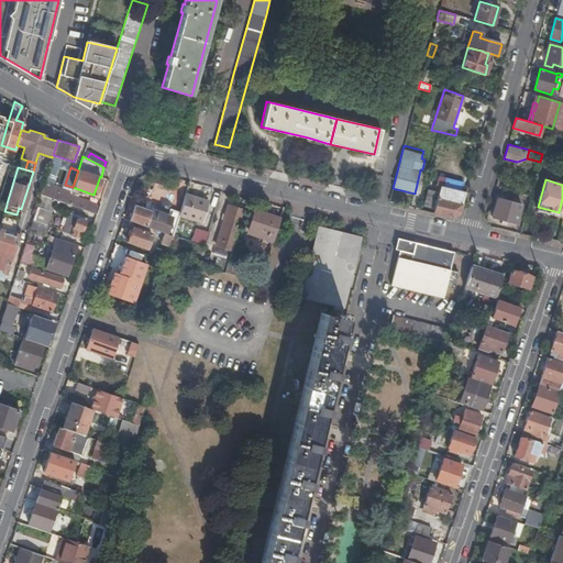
[(67,203),(70,195),(72,190),(44,181),(41,195),(55,200),(67,203)]
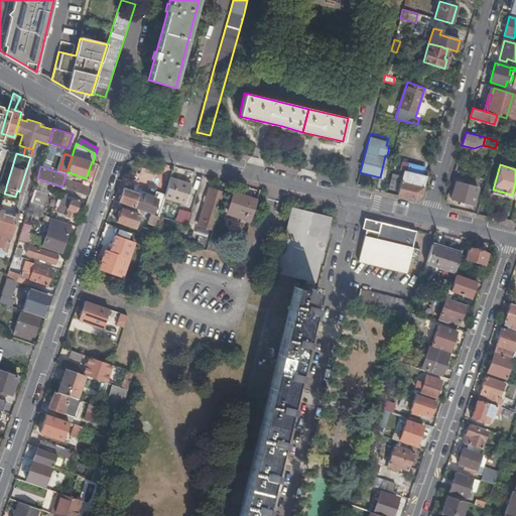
[(420,195),(426,176),(403,170),(403,174),(397,195),(414,199),(420,195)]
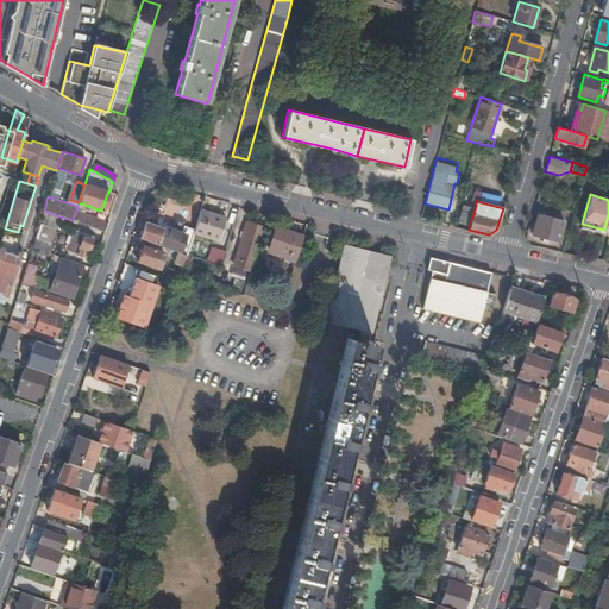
[(458,227),(469,230),(476,206),(465,202),(458,227)]
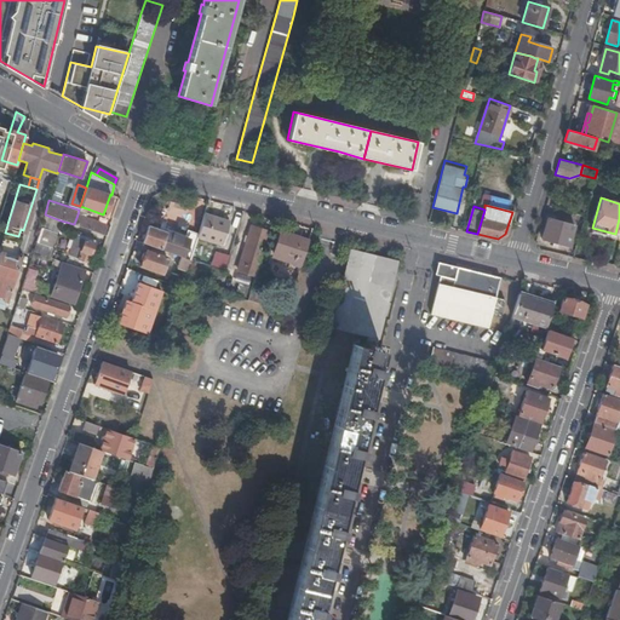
[(205,211),(199,230),(199,234),(224,241),(231,219),(205,211)]
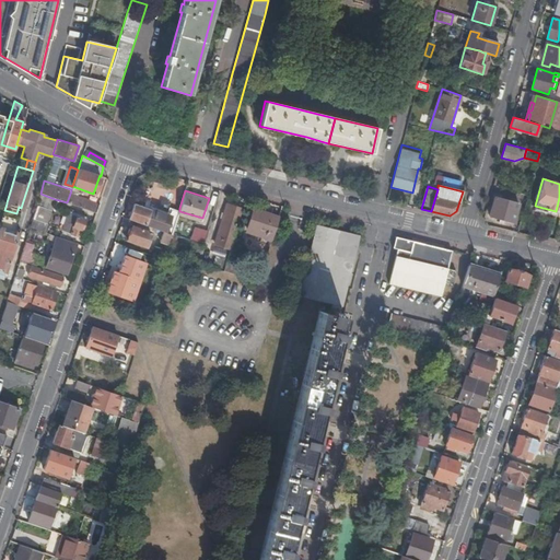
[(53,205),(54,205),(55,199),(41,194),(38,200),(53,205)]
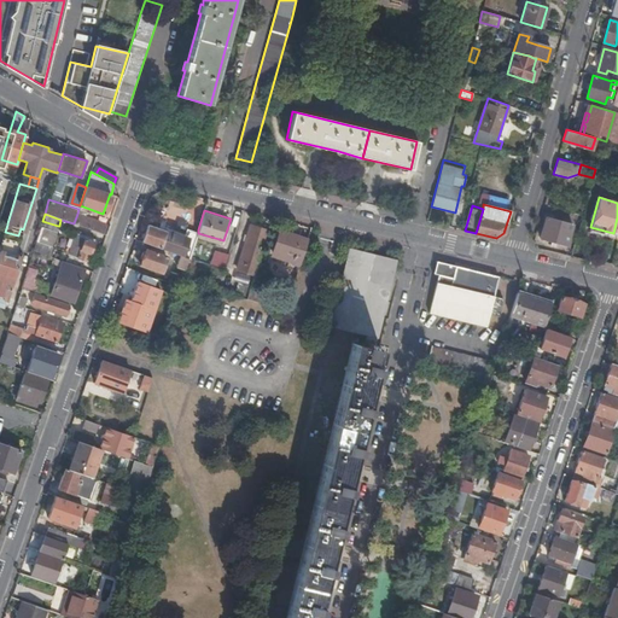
[(105,234),(109,226),(92,219),(77,214),(74,223),(105,234)]
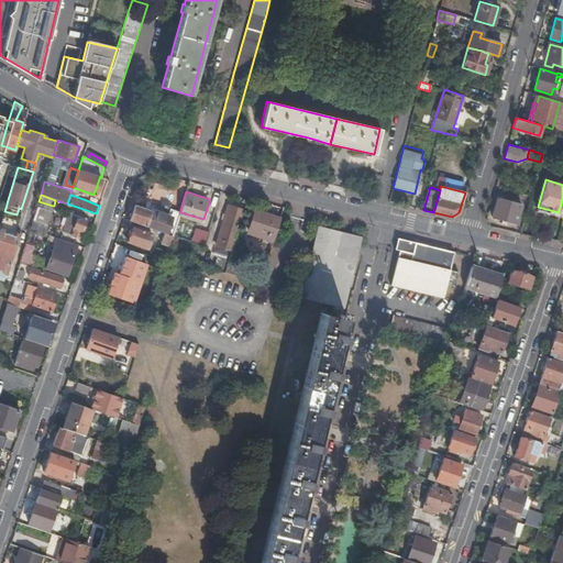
[(521,205),(498,198),(493,217),(516,223),(521,205)]
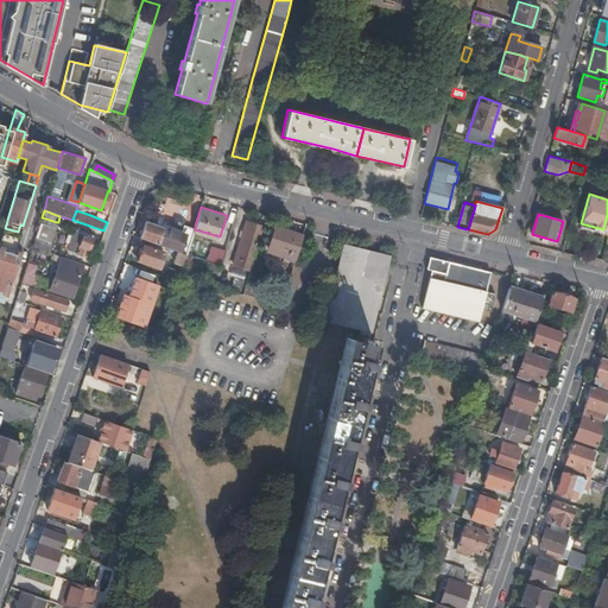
[(50,242),(57,222),(42,217),(32,247),(50,253),(52,244),(50,242)]
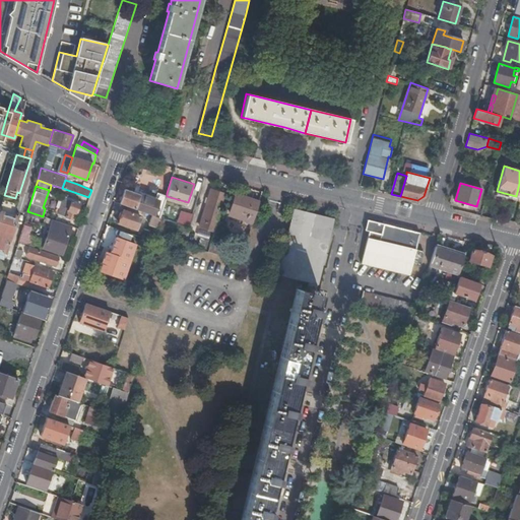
[(126,189),(120,204),(155,216),(159,217),(159,216),(165,203),(164,203),(167,196),(167,193),(158,190),(156,195),(142,190),(140,194),(126,189)]
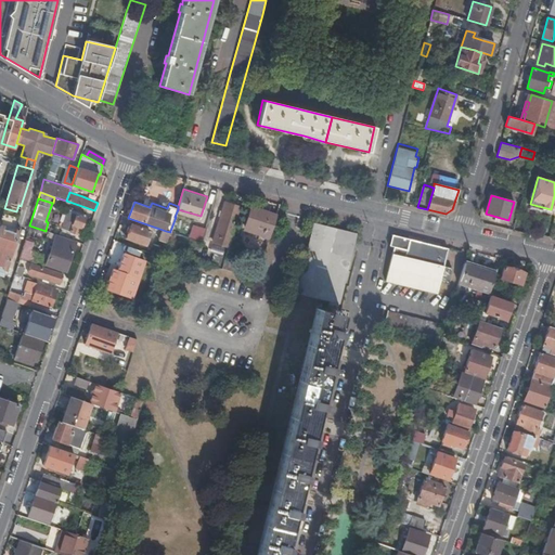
[(229,246),(241,207),(224,202),(213,241),(229,246)]
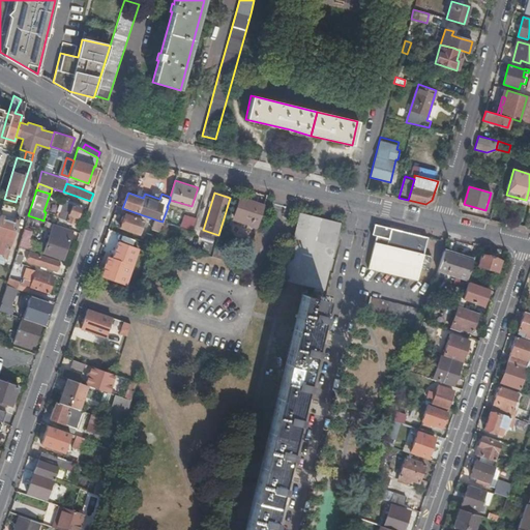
[(257,228),(264,206),(240,198),(234,216),(251,222),(249,226),(257,228)]
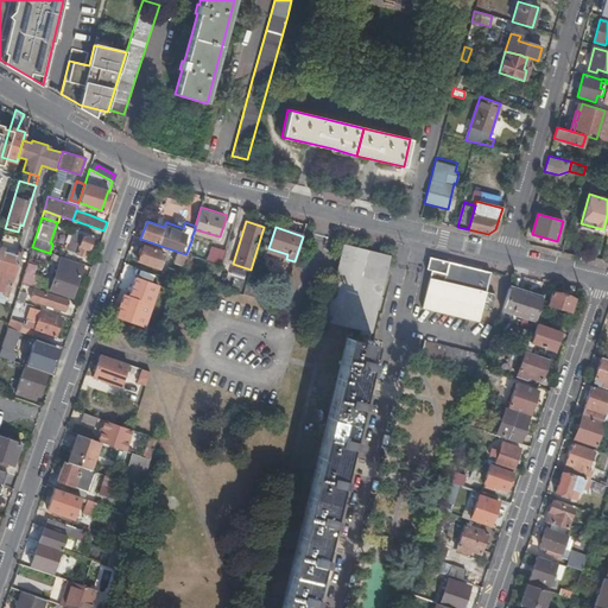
[(18,232),(5,228),(0,242),(14,246),(18,232)]
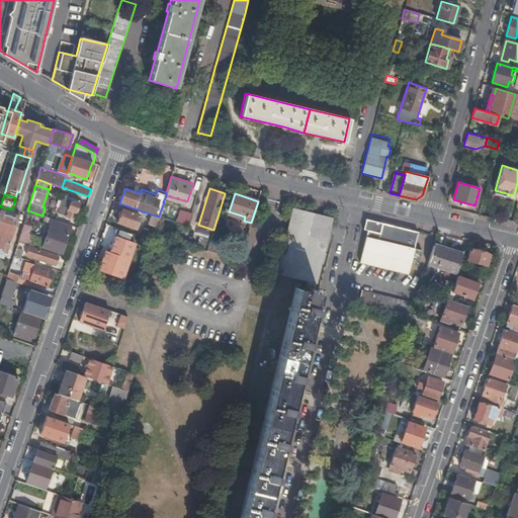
[(57,212),(73,219),(78,203),(63,197),(57,212)]
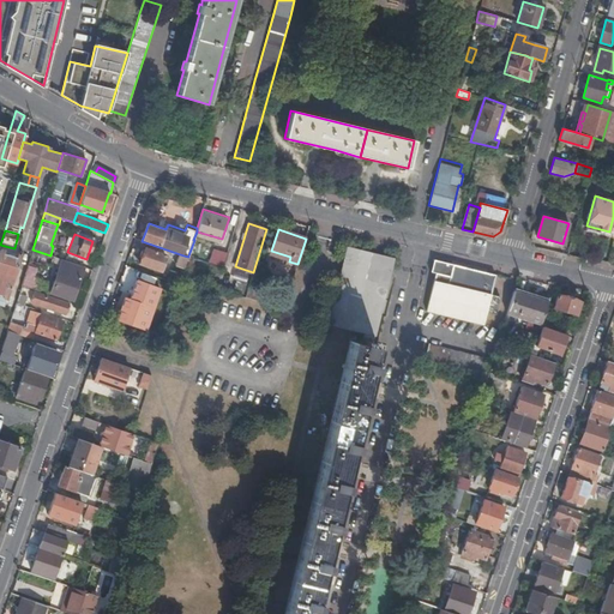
[(14,248),(0,245),(0,294),(7,296),(22,252),(14,248)]
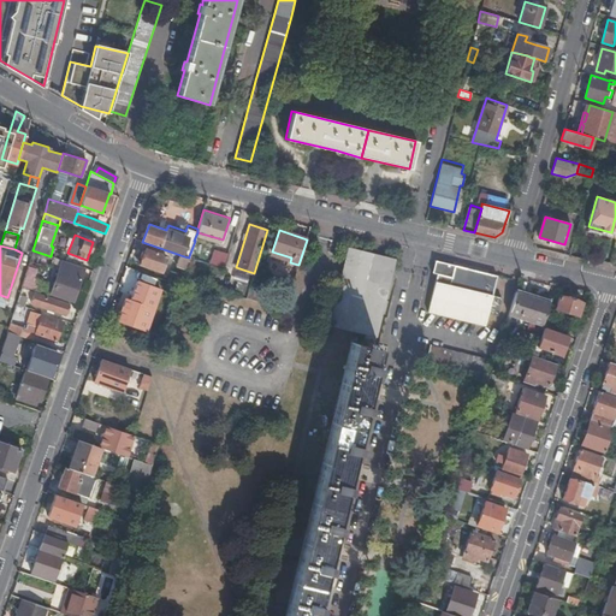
[(166,256),(146,248),(140,265),(161,272),(166,256)]
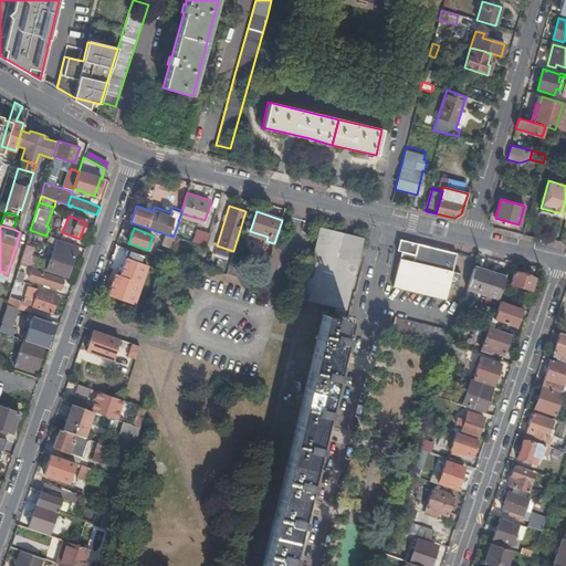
[(363,239),(321,229),(303,299),(345,310),(363,239)]
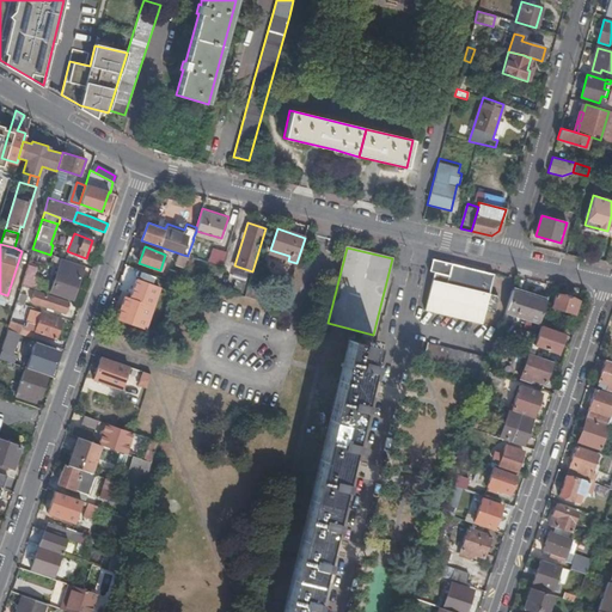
[(222,265),(227,251),(219,249),(214,263),(222,265)]
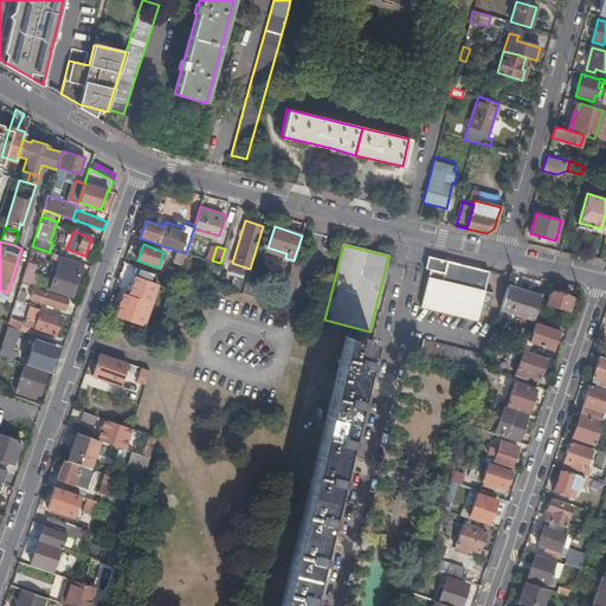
[(76,272),(79,262),(64,257),(60,266),(58,265),(50,288),(71,295),(79,274),(76,272)]
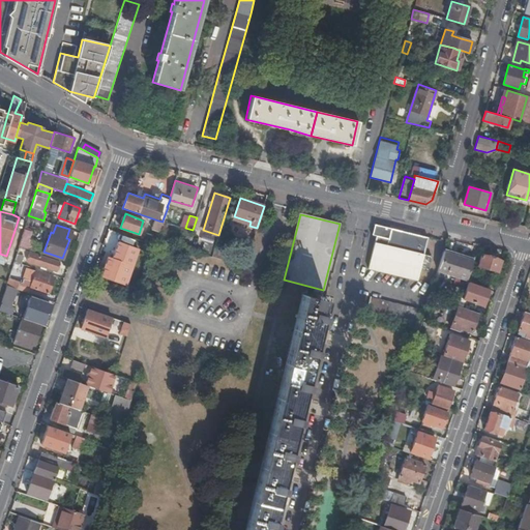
[(388,239),(391,229),(375,225),(373,235),(377,236),(388,239)]
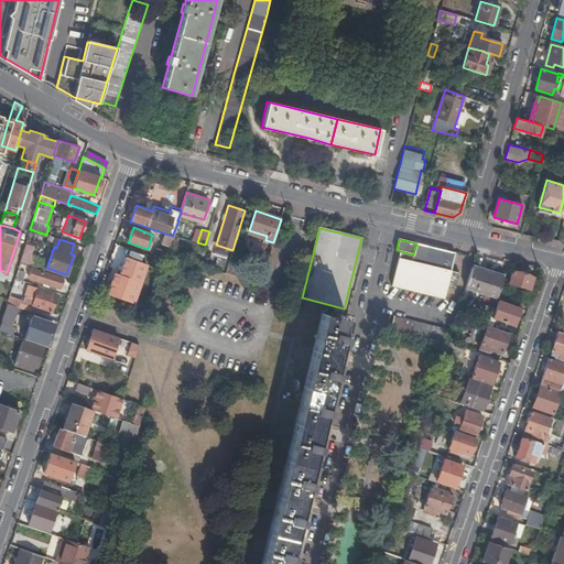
[(455,252),(416,243),(413,255),(401,251),(392,285),(444,299),(446,288),(451,271),(455,252)]
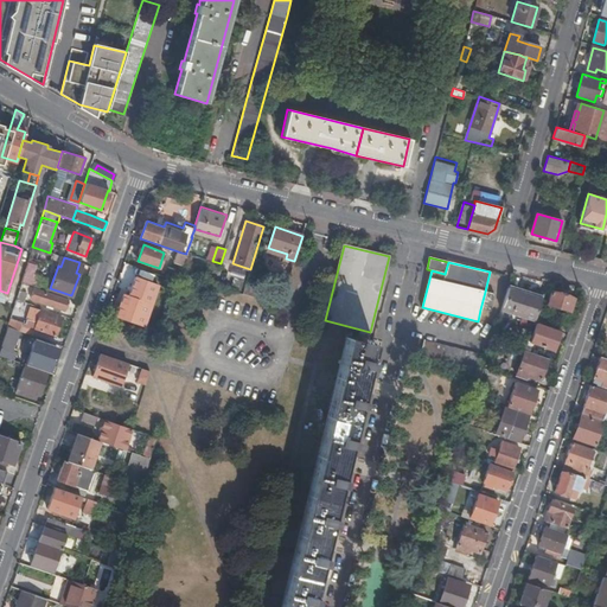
[(192,268),(190,276),(205,282),(208,273),(192,268)]
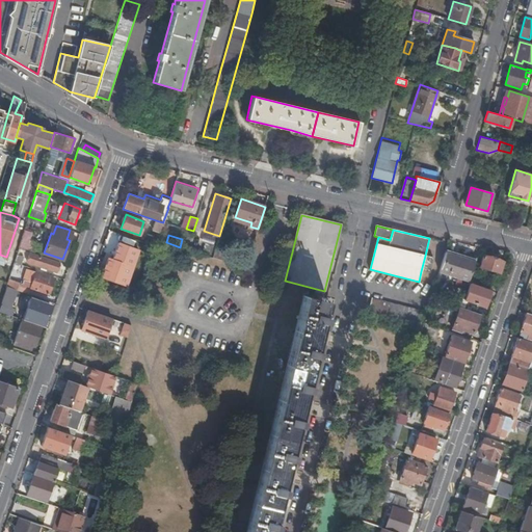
[(19,247),(30,251),(33,242),(21,238),(19,247)]
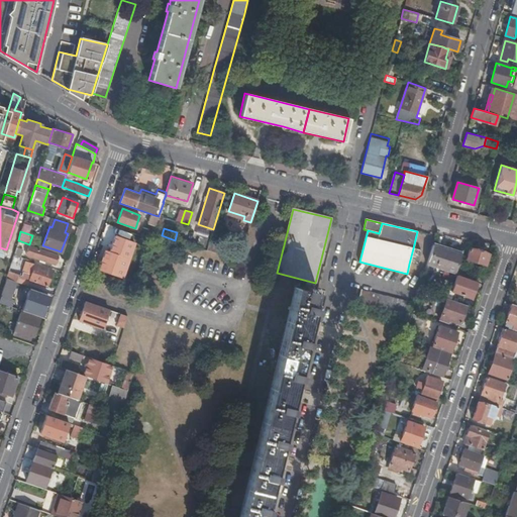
[(207,250),(209,243),(195,239),(193,245),(207,250)]
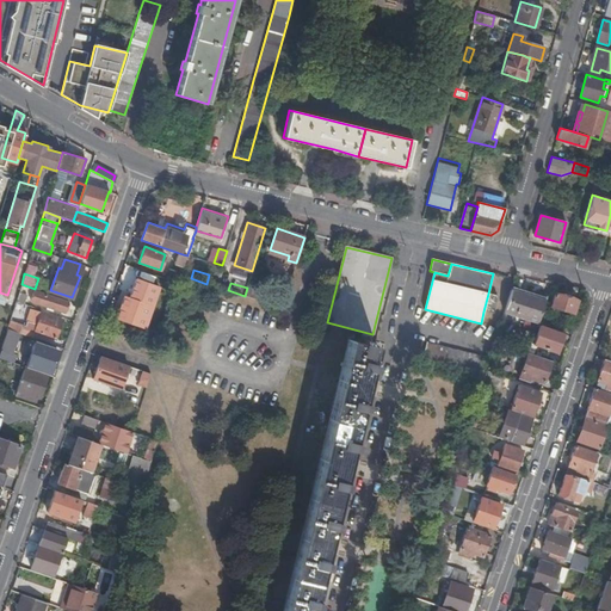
[(245,296),(257,300),(260,290),(247,287),(247,288),(245,296)]
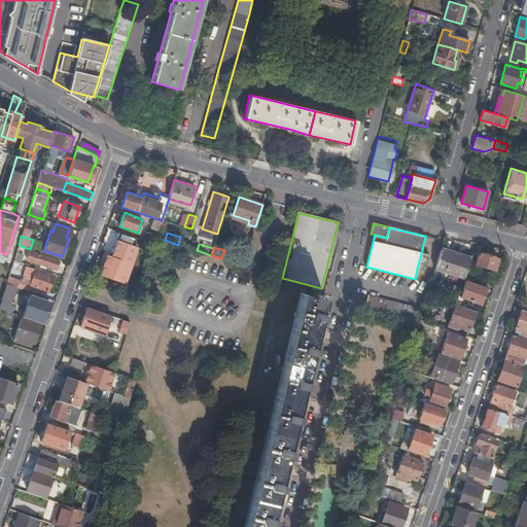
[(107,255),(100,275),(117,281),(119,275),(123,276),(126,269),(125,269),(127,262),(124,261),(127,253),(111,248),(108,256),(107,255)]
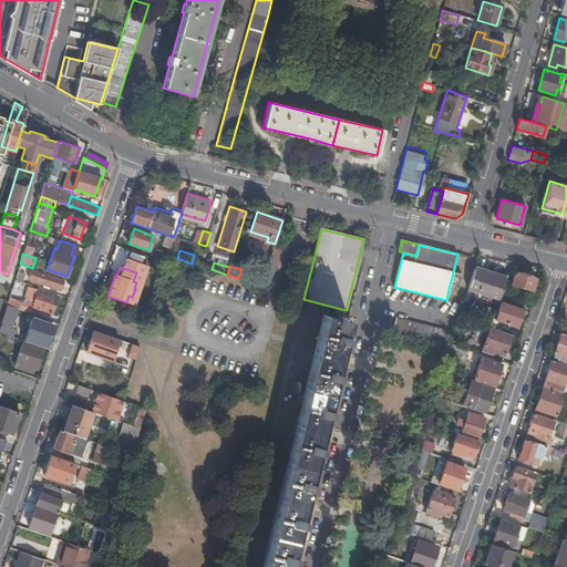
[(506,278),(474,269),(467,289),(498,299),(501,294),(506,278)]
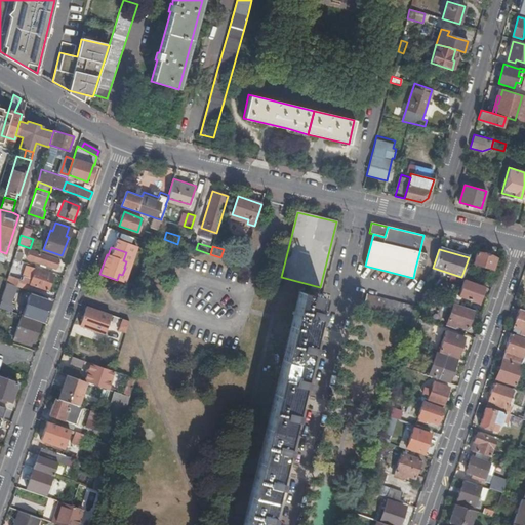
[(27,258),(55,268),(58,259),(30,250),(27,258)]
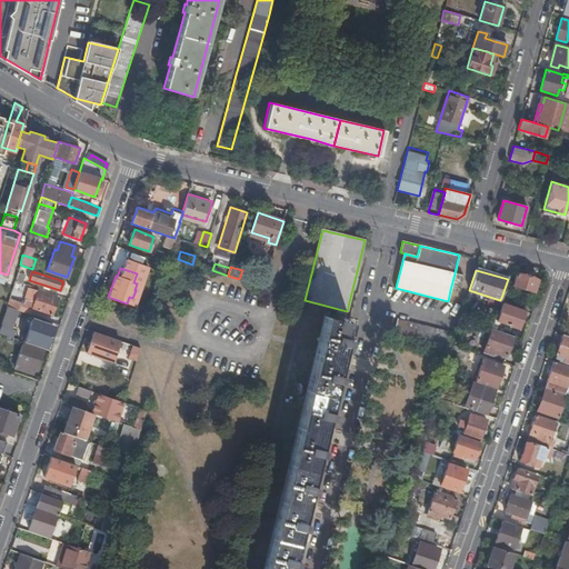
[(15,281),(22,283),(25,275),(17,272),(15,281)]
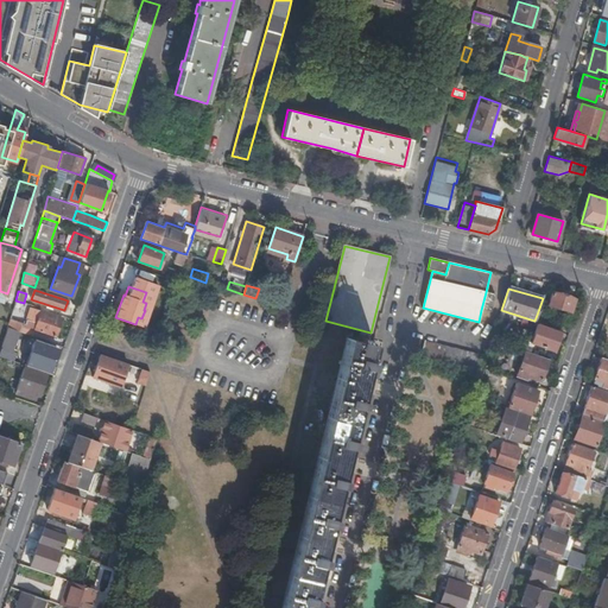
[(575,299),(552,291),(548,304),(570,311),(575,299)]
